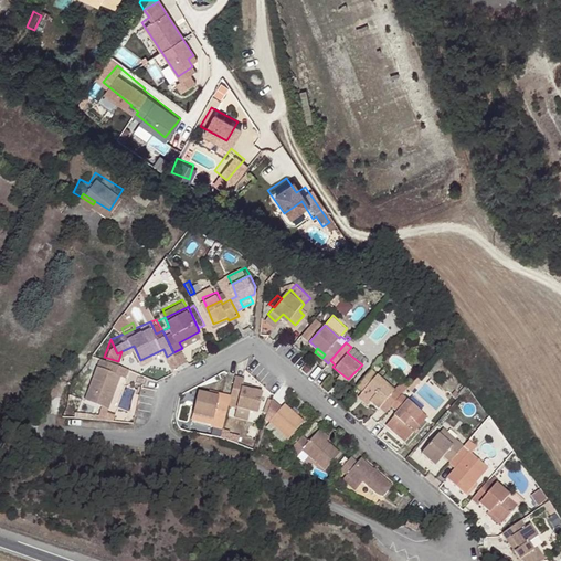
[(126,373),(129,366),(118,361),(104,357),(99,355),(83,395),(102,402),(108,404),(109,404),(117,382),(120,372),(126,373)]
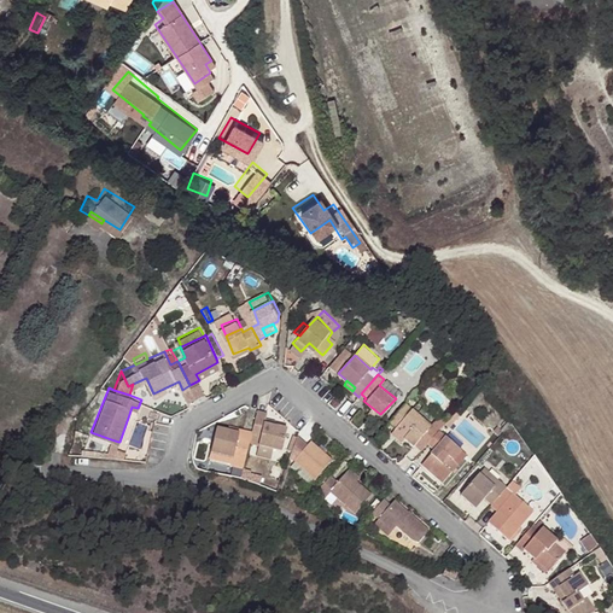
[(431,426),(404,404),(389,421),(397,428),(396,430),(403,437),(413,445),(414,444),(421,451),(426,445),(431,441),(437,433),(439,431),(445,424),(439,418),(431,426)]
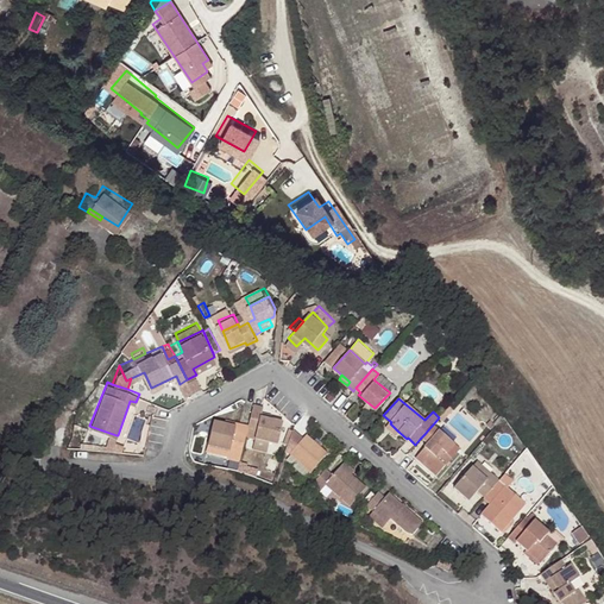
[(265,403),(255,400),(250,426),(249,431),(257,433),(274,436),(281,438),(284,417),(264,413),(265,403)]
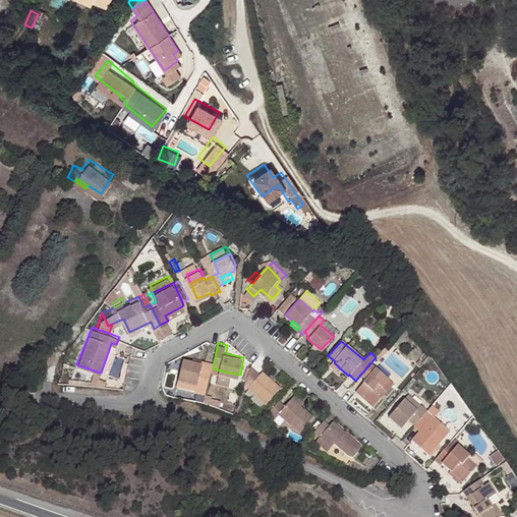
[(196,359),(194,363),(213,368),(214,364),(196,359)]
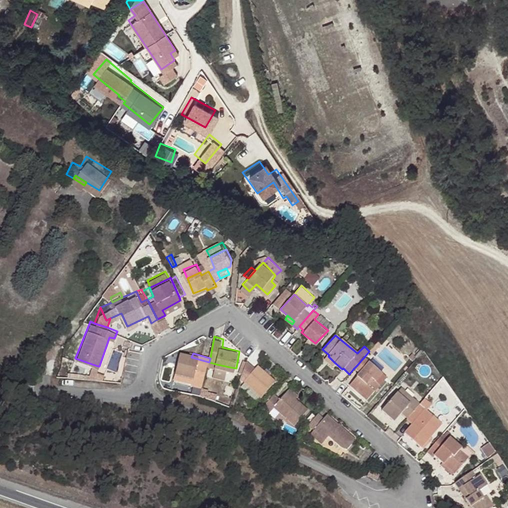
[(205,382),(209,362),(191,357),(182,354),(177,375),(195,380),(193,386),(203,388),(205,382)]
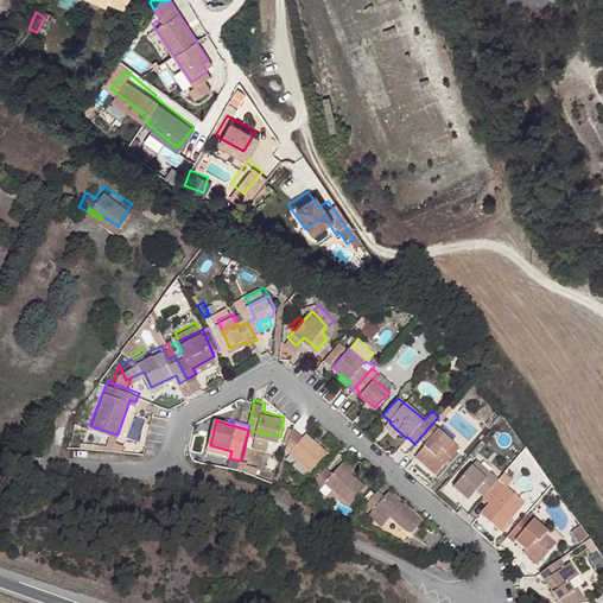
[(397,430),(389,423),(385,427),(393,435),(397,430)]
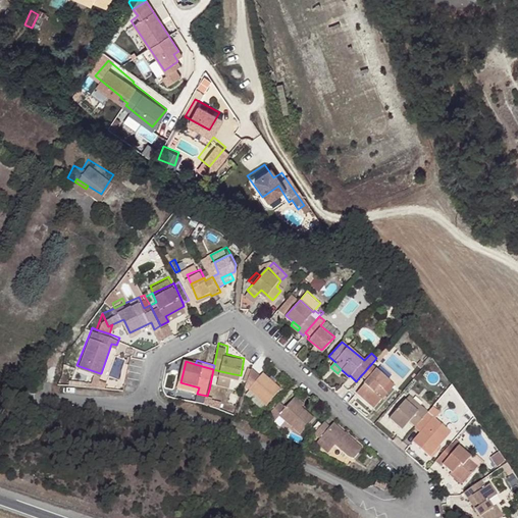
[(371,364),(369,366),(364,372),(370,378),(366,381),(357,394),(373,408),(389,392),(394,385),(389,381),(386,379),(379,373),(371,364)]
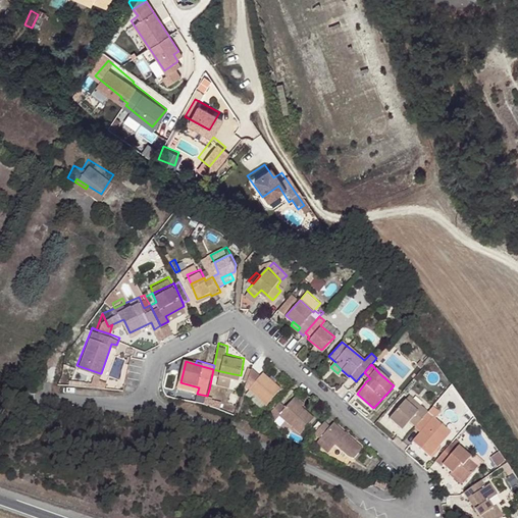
[(385,367),(379,373),(386,379),(392,373),(385,367)]
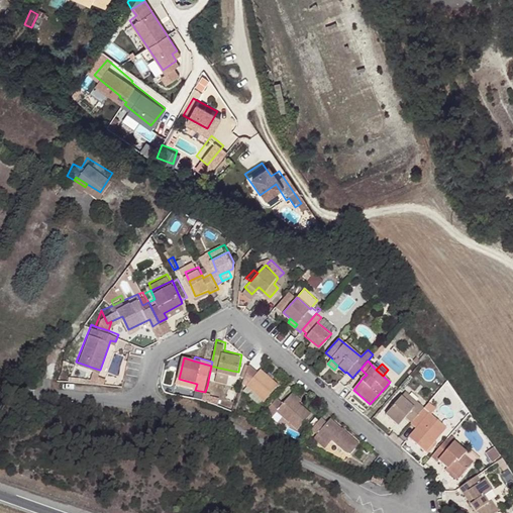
[(258,373),(249,366),(248,369),(244,379),(242,384),(264,401),(278,385),(272,380),(267,375),(261,370),(258,373)]
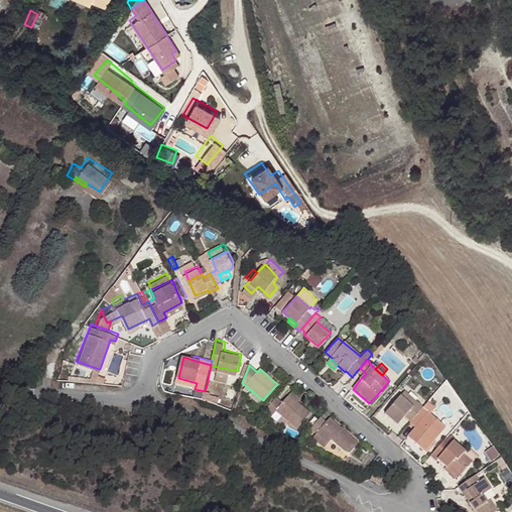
[(99,369),(93,367),(90,375),(88,375),(87,378),(103,380),(106,374),(99,372),(100,369),(99,369)]
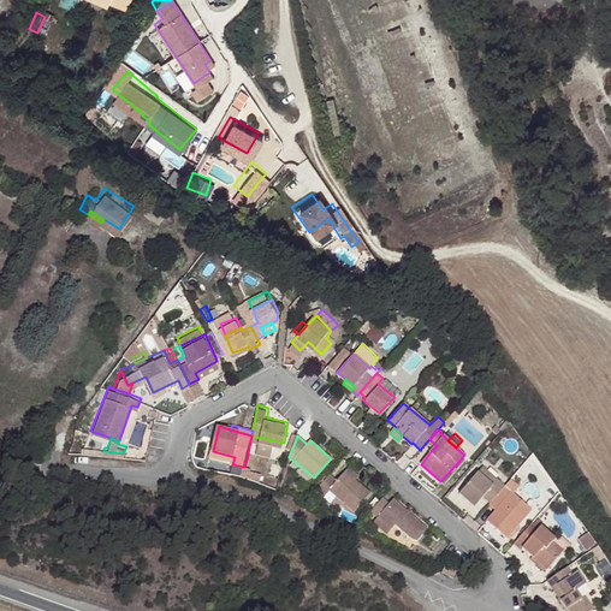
[(277,442),(260,438),(259,446),(274,450),(277,442)]
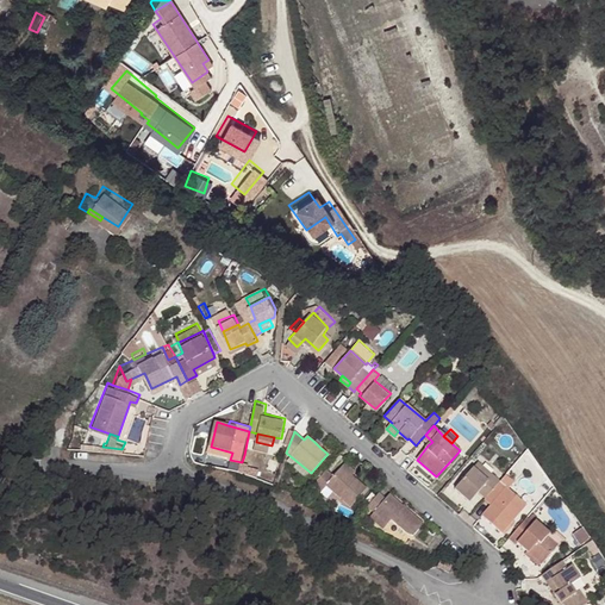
[(425,435),(420,440),(428,446),(432,442),(425,435)]
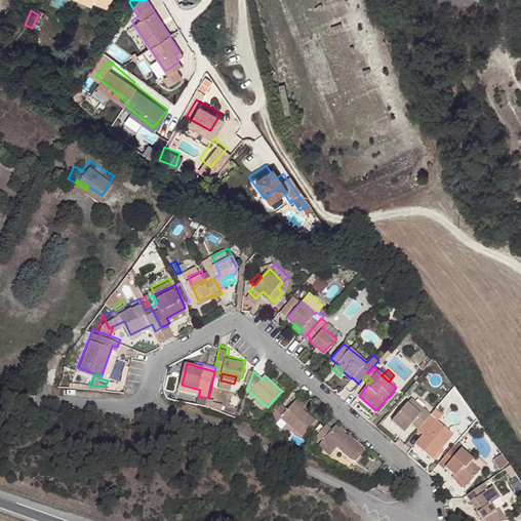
[(182,385),(179,391),(198,396),(200,390),(182,385)]
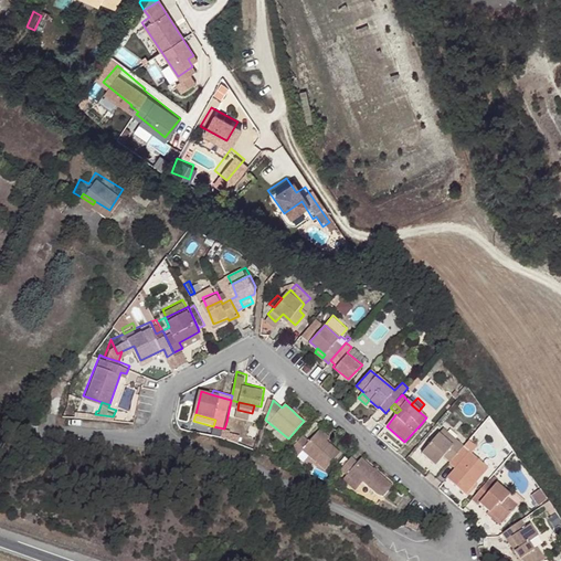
[(318,427),(315,432),(324,440),(327,435),(318,427)]
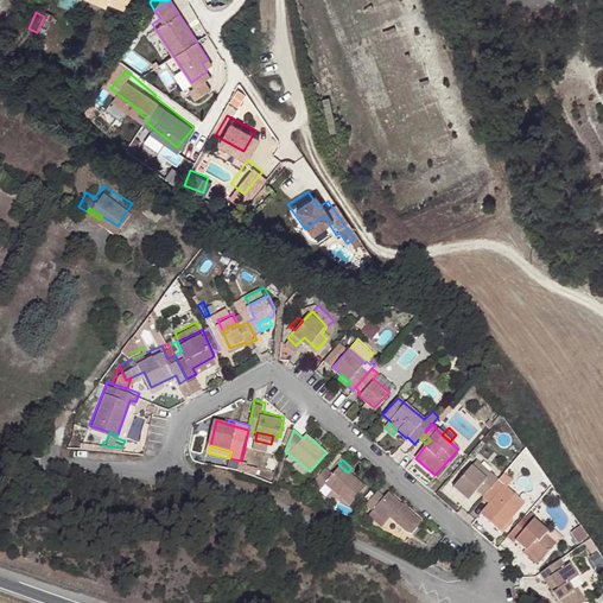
[(484,478),(490,473),(476,459),(471,465),(484,478)]
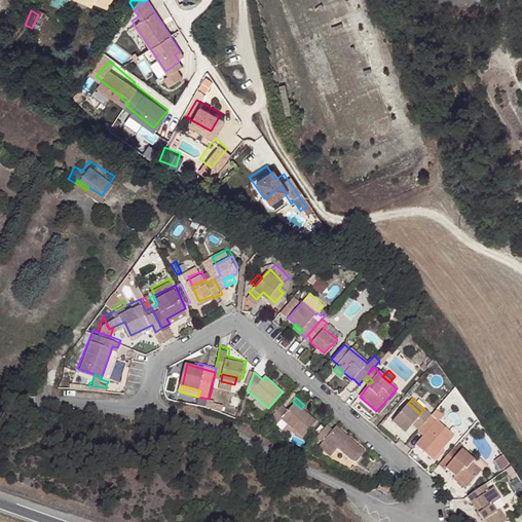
[(287,409),(281,404),(269,417),(275,423),(280,419),(300,437),(314,421),(301,409),(293,402),(287,409)]
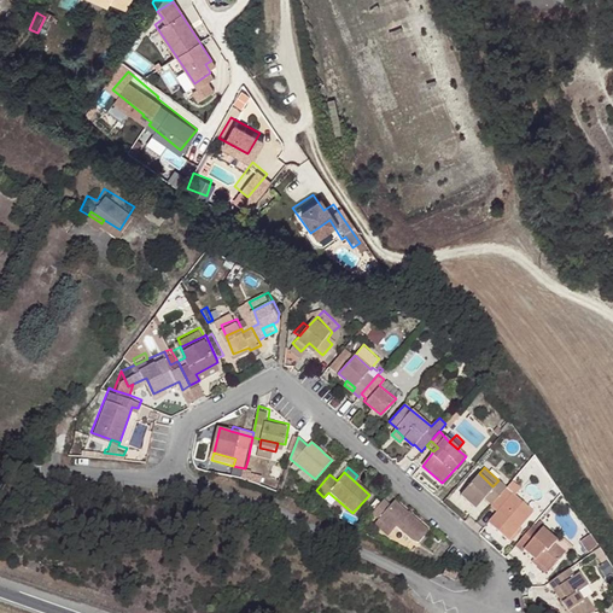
[(494,500),(506,488),(498,480),(492,486),(479,473),(460,496),(474,509),(484,498),(488,494),(494,500)]
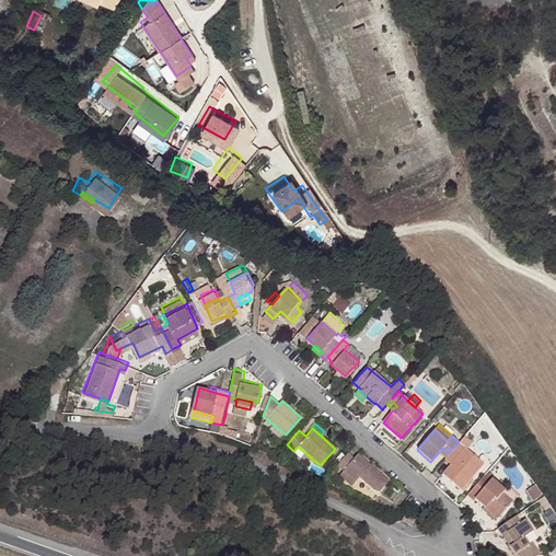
[(472,442),(464,436),(459,442),(466,449),(472,442)]
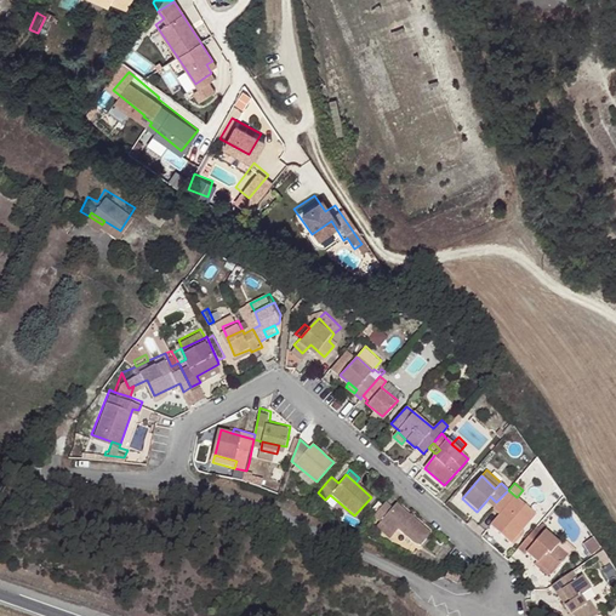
[(517,497),(508,490),(496,502),(492,507),(498,513),(488,525),(508,543),(535,513),(517,497)]
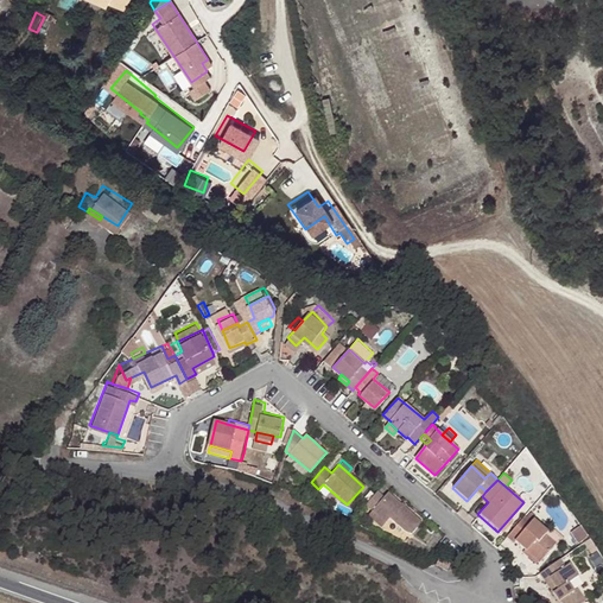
[(486,492),(480,486),(476,490),(482,496),(486,492)]
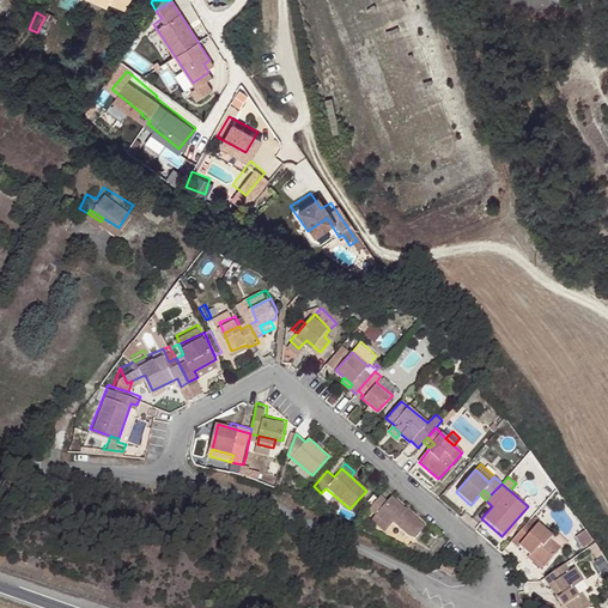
[(385,502),(378,496),(368,508),(374,515),(388,527),(391,524),(403,535),(412,540),(423,527),(390,497),(385,502)]
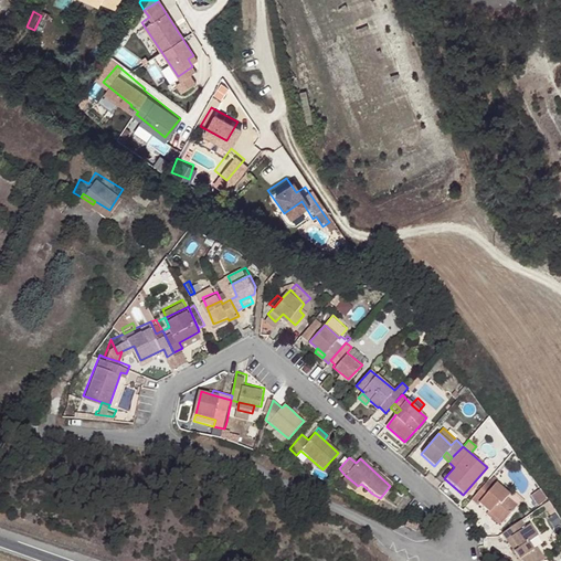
[(358,486),(345,475),(341,478),(353,489),(358,486)]
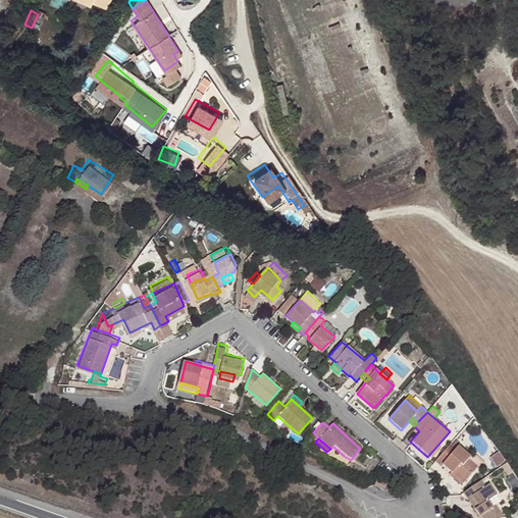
[(447,447),(433,463),(438,467),(439,465),(451,474),(461,483),(473,469),(467,463),(470,459),(468,458),(456,448),(452,451),(447,447)]
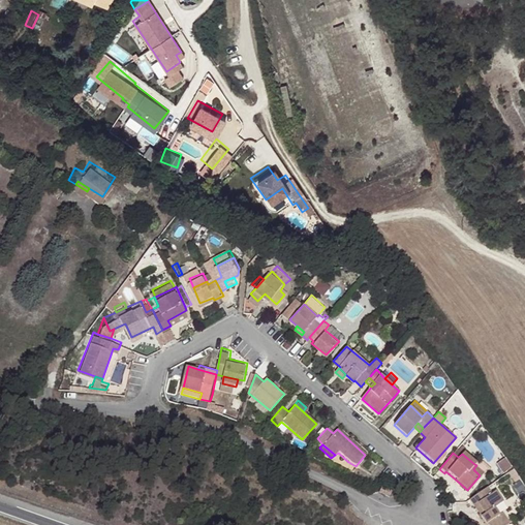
[(473,469),(480,475),(481,474),(483,476),(489,469),(477,460),(474,464),(476,465),(473,469)]
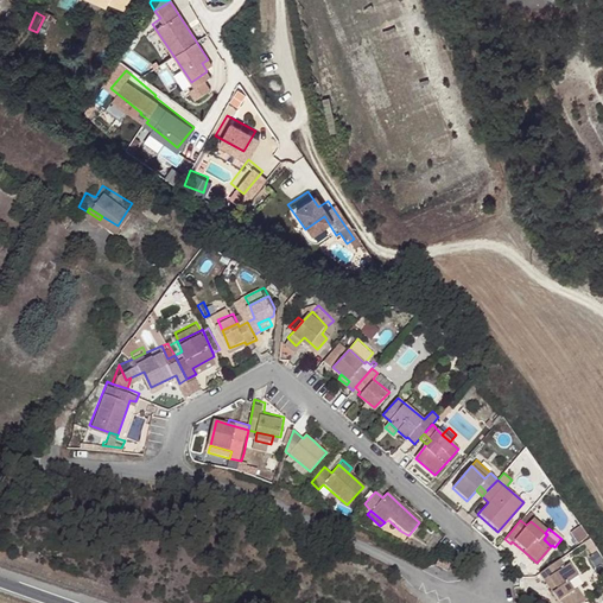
[(594,550),(586,539),(581,544),(588,554),(594,550)]
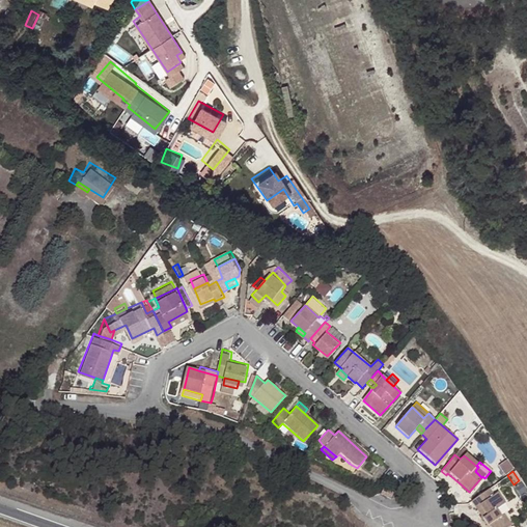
[(469,492),(459,482),(455,487),(466,495),(469,492)]
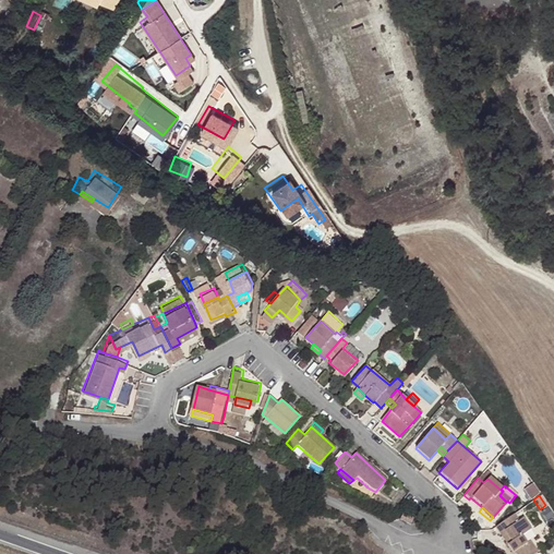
[(410,513),(399,508),(397,514),(407,519),(410,513)]
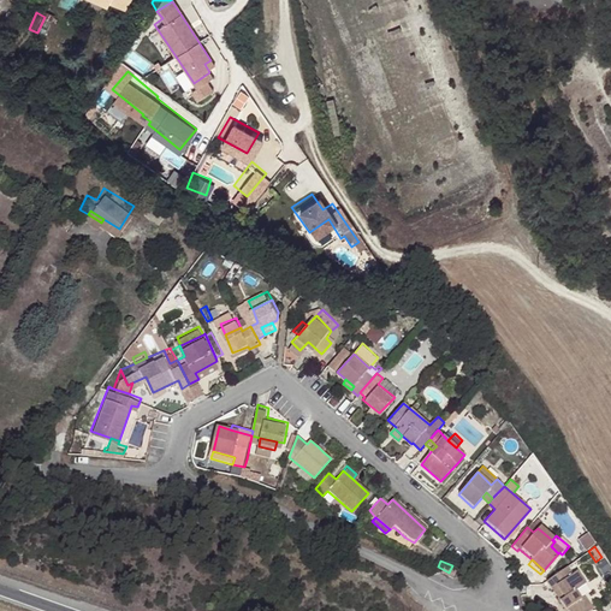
[(569,571),(565,565),(544,581),(561,606),(569,610),(587,610),(591,609),(582,595),(579,598),(573,589),(583,581),(575,568),(569,571)]
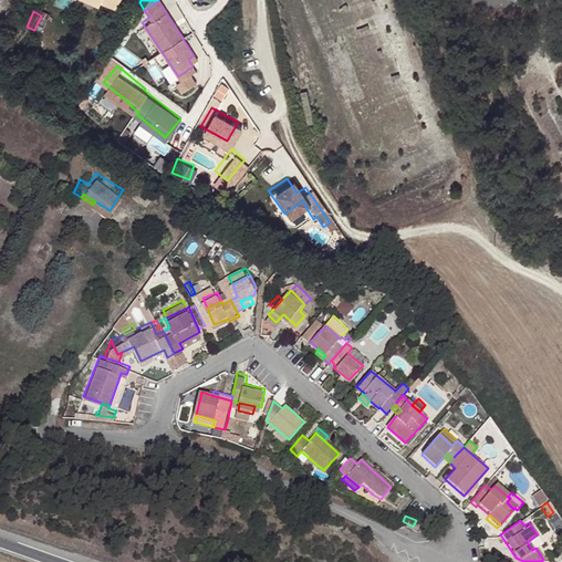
[(542,542),(537,534),(527,542),(532,550),(536,548),(542,542)]
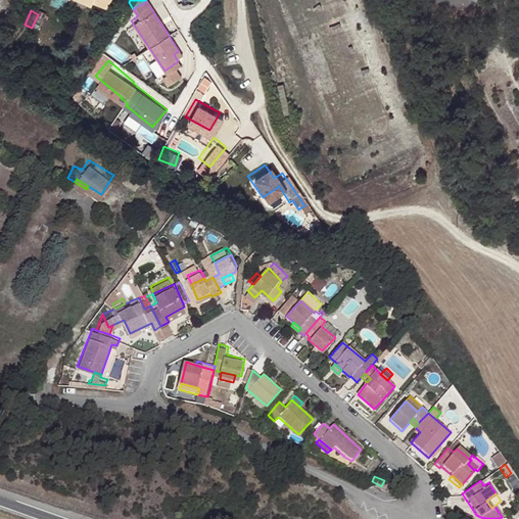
[(450,509),(449,512),(459,517),(461,514),(450,509)]
